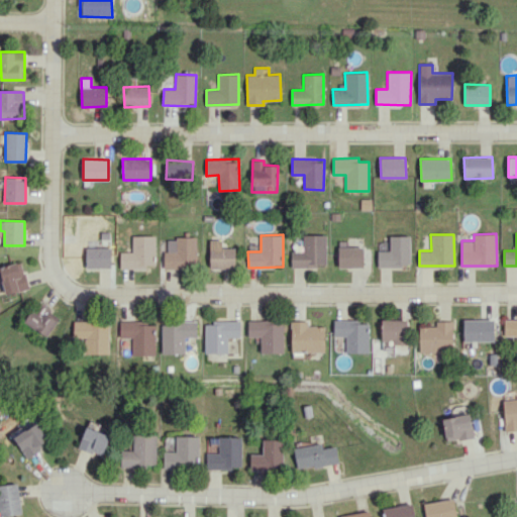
[(120,268),(154,267),(154,235),(132,235),(132,251),(120,251),(120,268)]
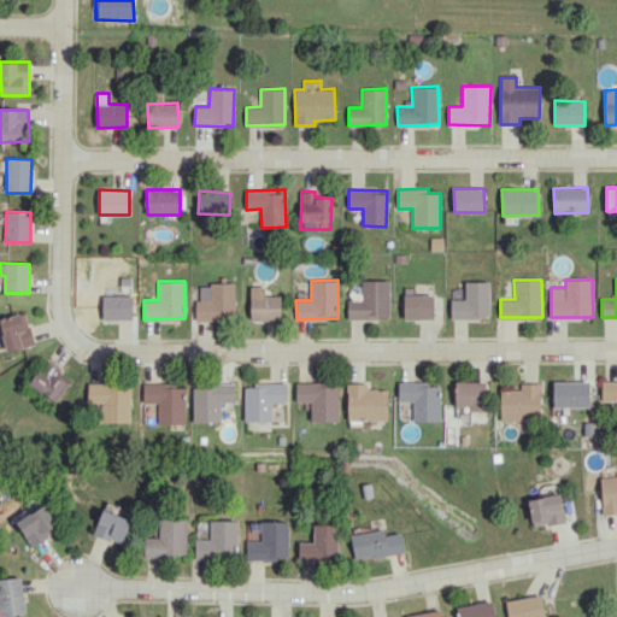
[(389,281),(362,281),(362,299),(347,299),(347,319),(389,318),(389,281)]
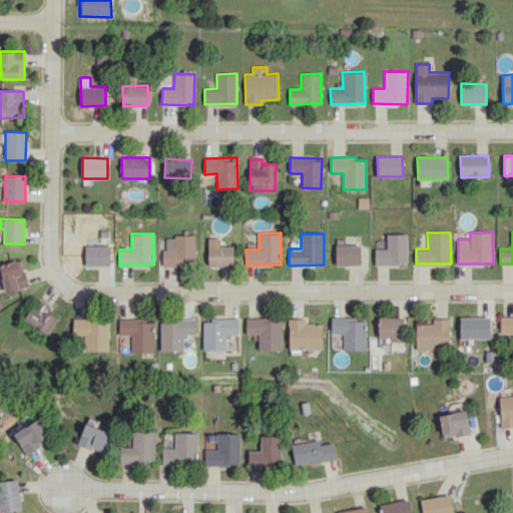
[(375,265),(407,264),(407,233),(387,233),(387,248),(375,248),(375,265)]
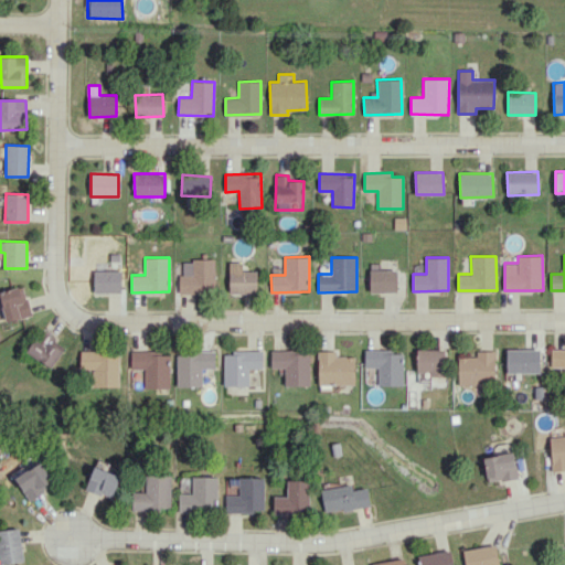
[(215,259),(181,259),(180,294),(214,294),(215,259)]
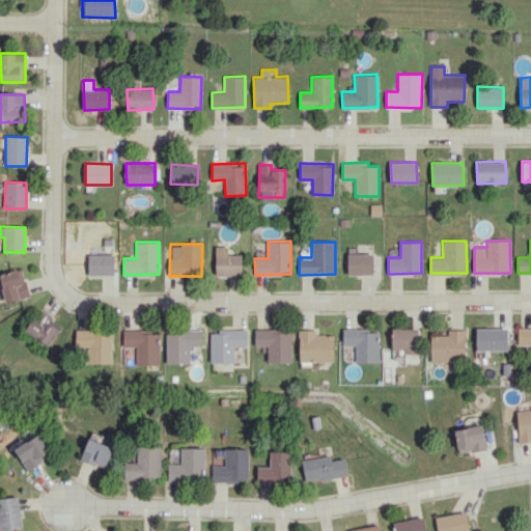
[(216,276),(242,275),(242,254),(228,254),(228,246),(215,247),(216,276)]
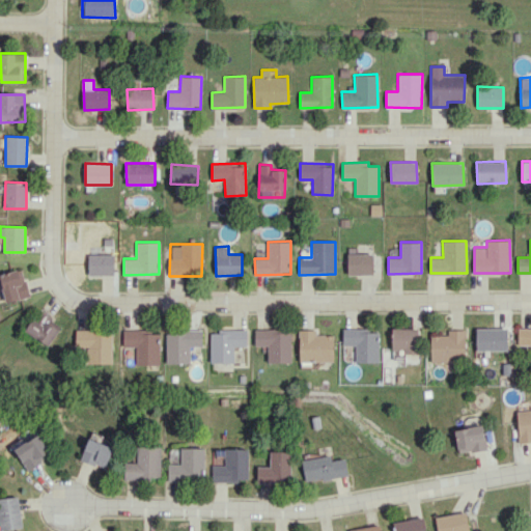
[(347,274),(373,275),(373,253),(347,253),(347,274)]
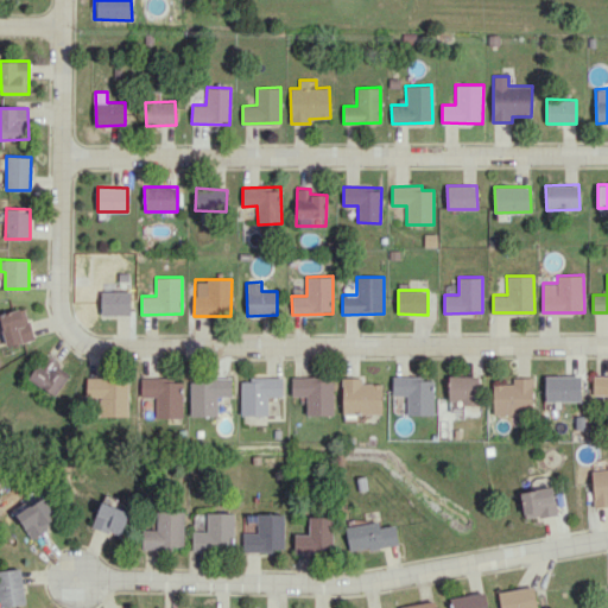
[(131,315),(131,291),(101,291),(101,316),(131,315)]
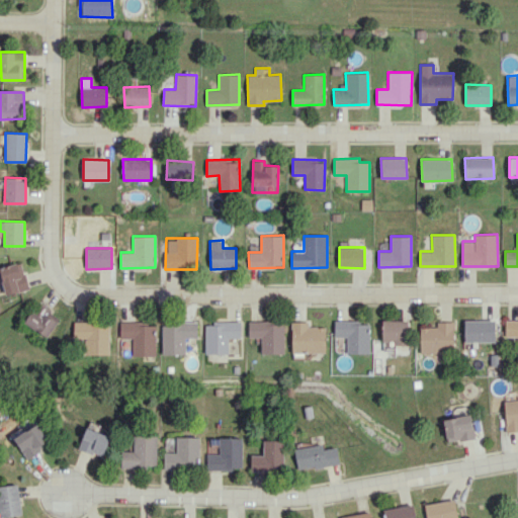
[(29,289),(22,261),(0,266),(0,271),(6,295),(29,289)]
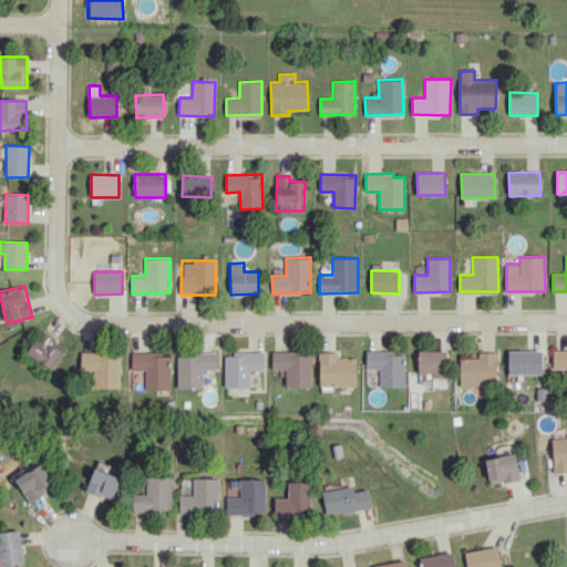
[(53,369),(66,347),(41,331),(28,353),(53,369)]
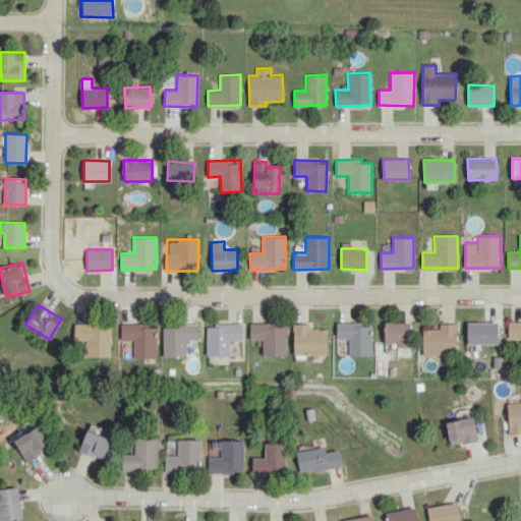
[(385,343),(396,343),(396,347),(409,347),(410,323),(385,322),(385,343)]
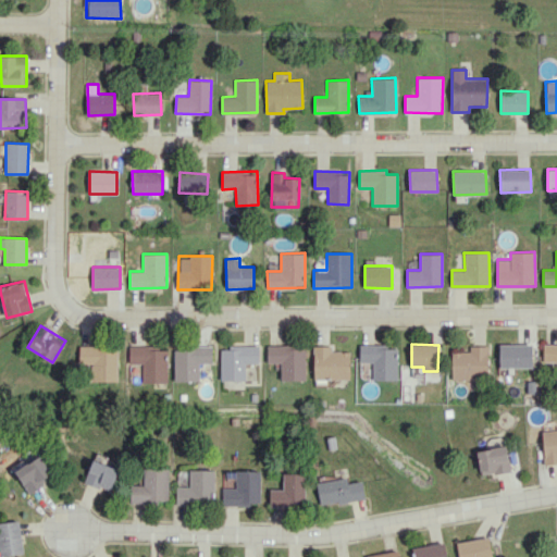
[(532,344),(498,344),(499,368),(532,367),(532,344)]
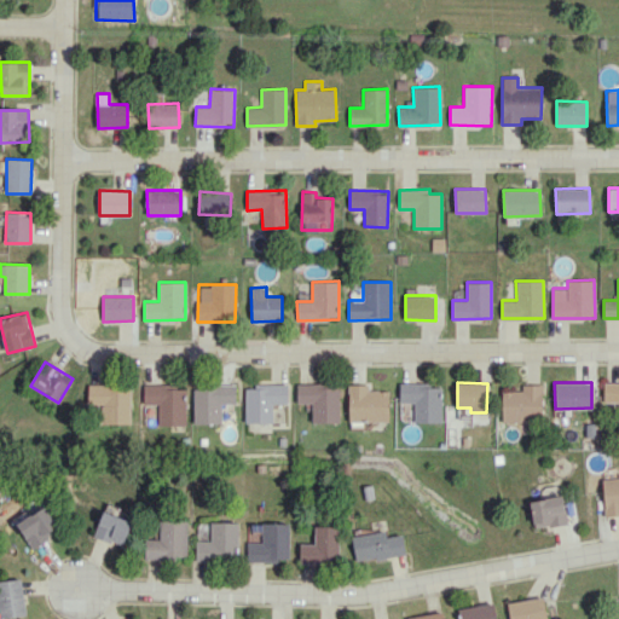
[(618,382),(603,383),(603,405),(618,404),(618,382)]
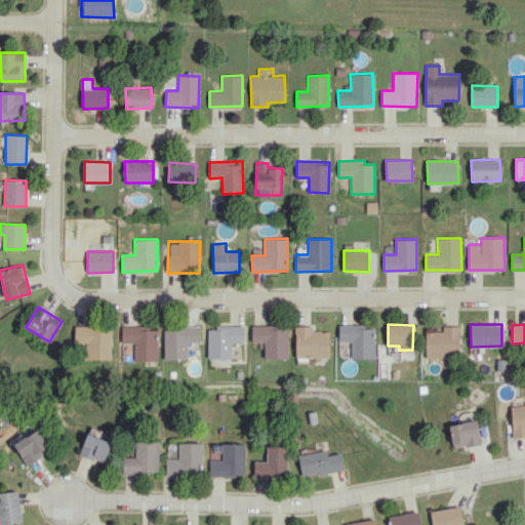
[(231,359),(232,341),(244,342),(244,325),(216,325),(216,329),(208,329),(207,358),(231,359)]
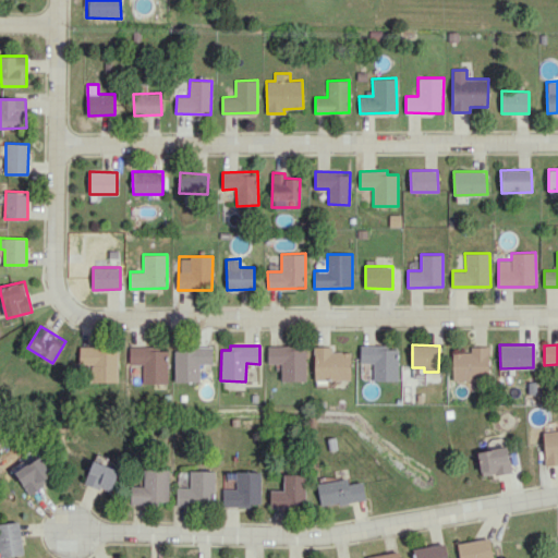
[(305,380),(306,347),(268,346),(267,363),(281,364),(281,380),(305,380)]
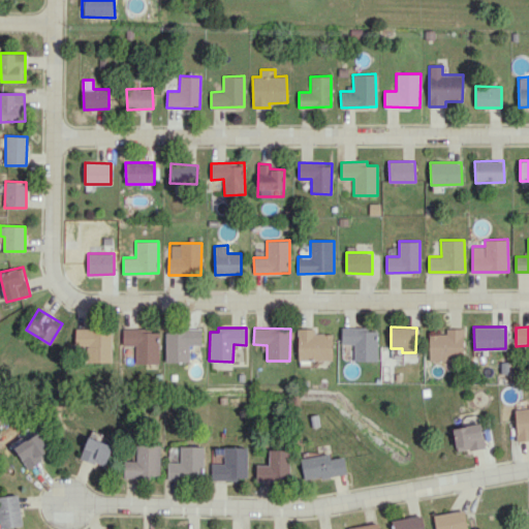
[(333,360),(332,334),(316,334),(316,328),(298,329),(299,361),(333,360)]
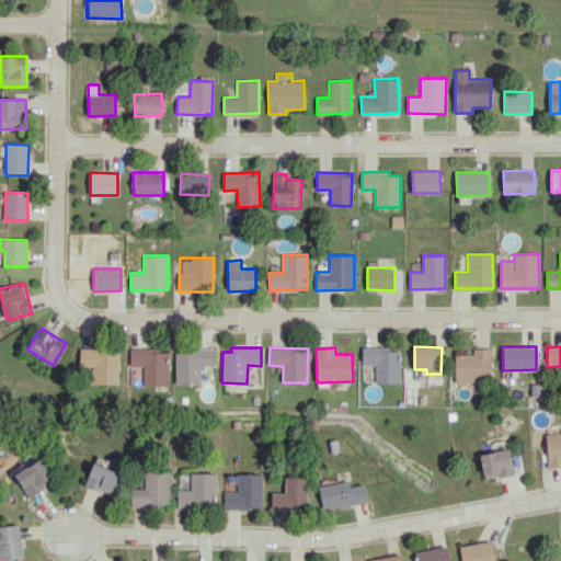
[(375,382),(400,382),(400,347),(362,348),(362,365),(375,365),(375,382)]
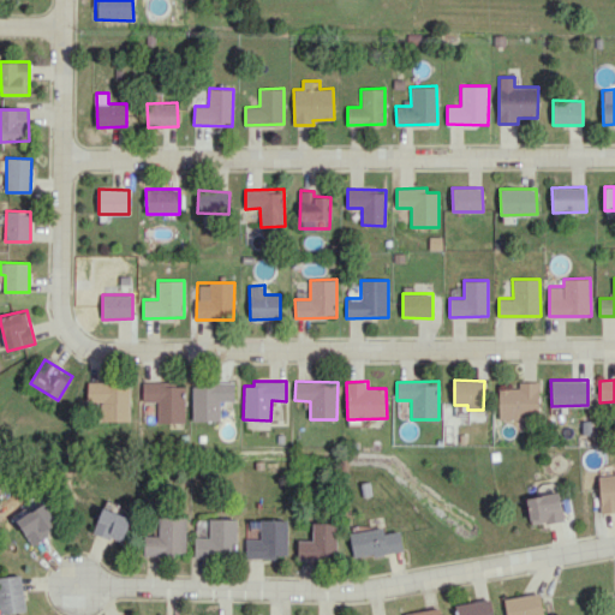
[(130,382),(88,383),(88,402),(100,402),(101,421),(130,421),(130,382)]
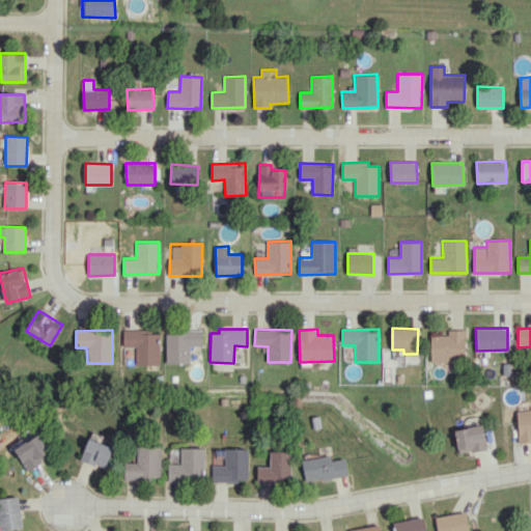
[(123,346),(136,346),(136,365),(160,364),(159,330),(123,331),(123,346)]
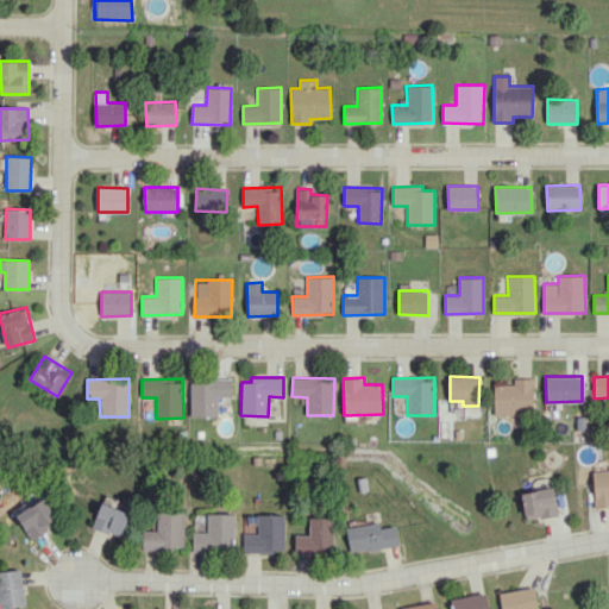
[(218,416),(218,397),(232,397),(232,378),(190,380),(190,416),(218,416)]
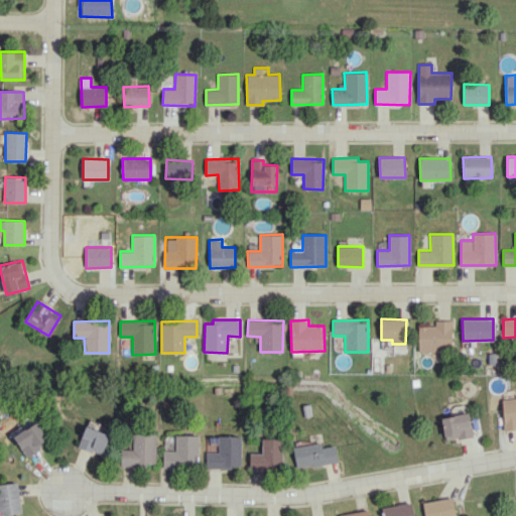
[(452,320),(434,320),(434,325),(418,325),(419,351),(453,351),(452,320)]
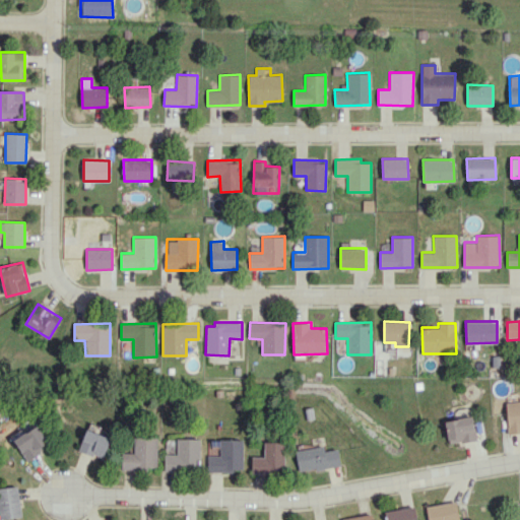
[(519,400),(506,402),(509,434),(519,432),(519,400)]
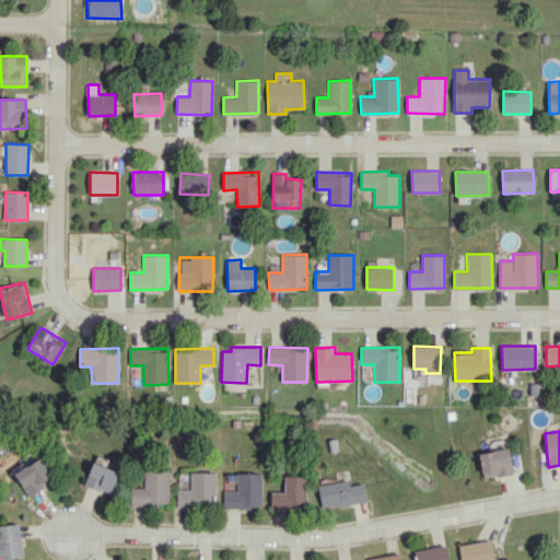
[(483,478),(513,474),(510,448),(480,453),(483,478)]
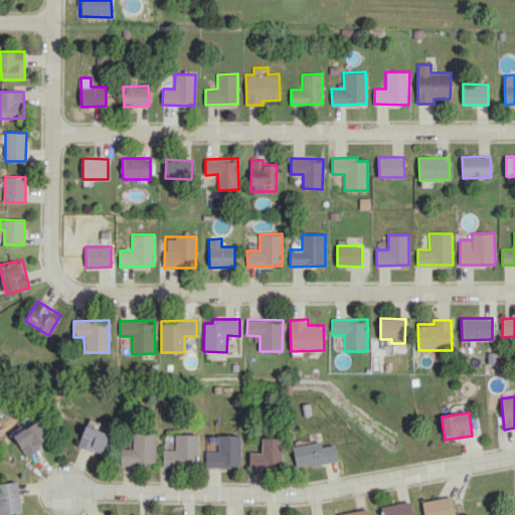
[(27,456),(51,442),(38,421),(15,436),(27,456)]
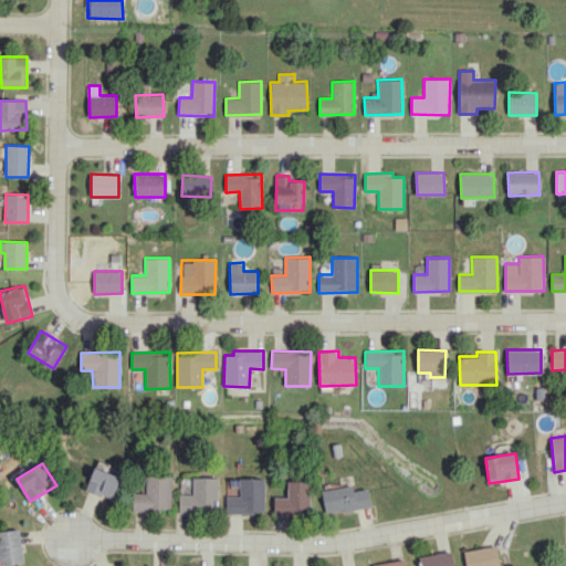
[(122,475),(94,468),(87,491),(115,499),(122,475)]
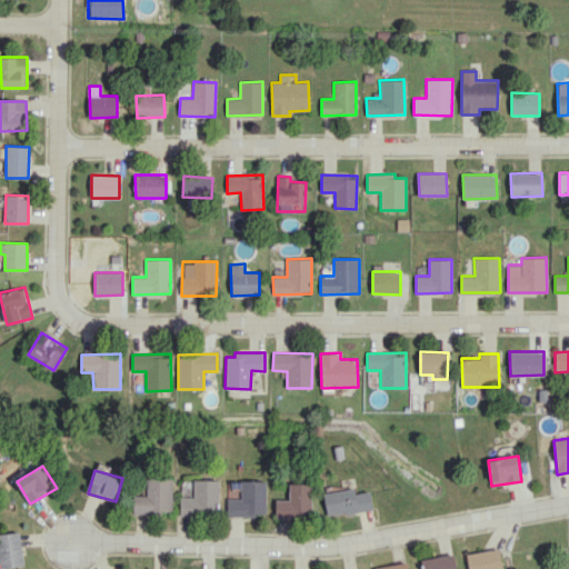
[(148,496),(135,495),(133,512),(172,512),(173,478),(148,478),(148,496)]
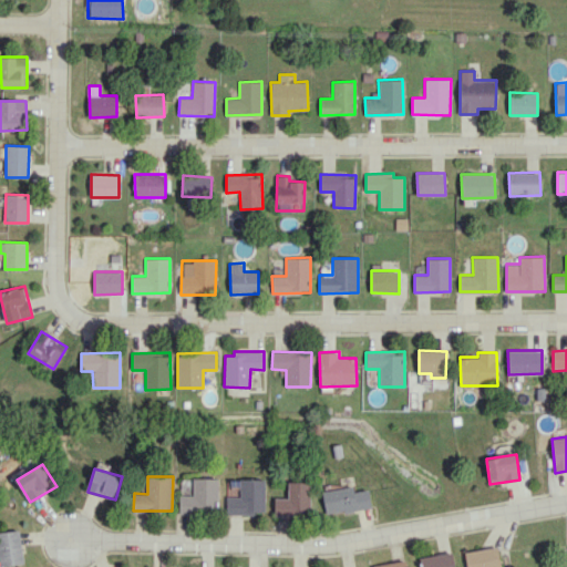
[(219,478),(194,478),(194,495),(181,495),(181,513),(219,514),(219,478)]
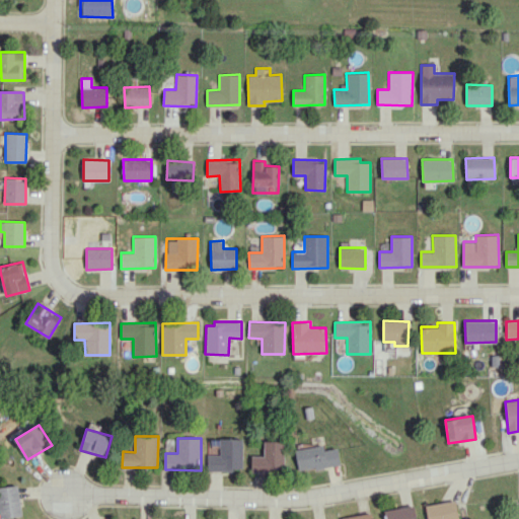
[(243,439),(220,438),(220,454),(208,454),(208,470),(243,471),(243,439)]
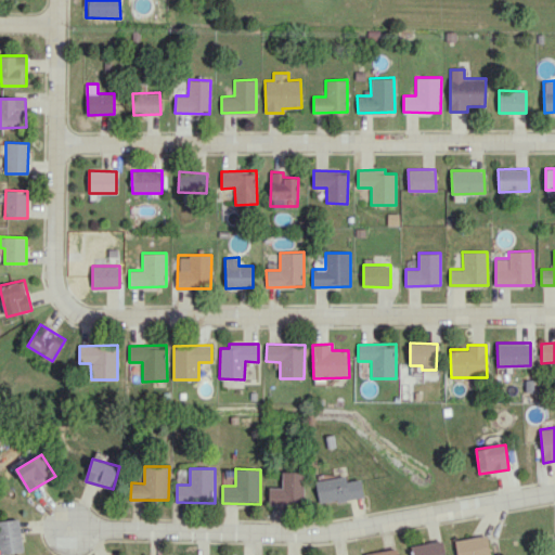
[(269,488),(270,504),(305,504),(304,472),(283,472),(283,488),(269,488)]
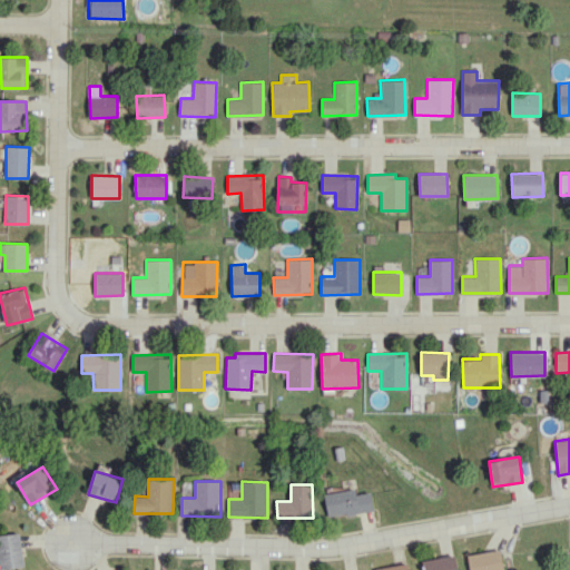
[(371,492),(357,494),(356,489),(325,493),(328,518),(374,510),(371,492)]
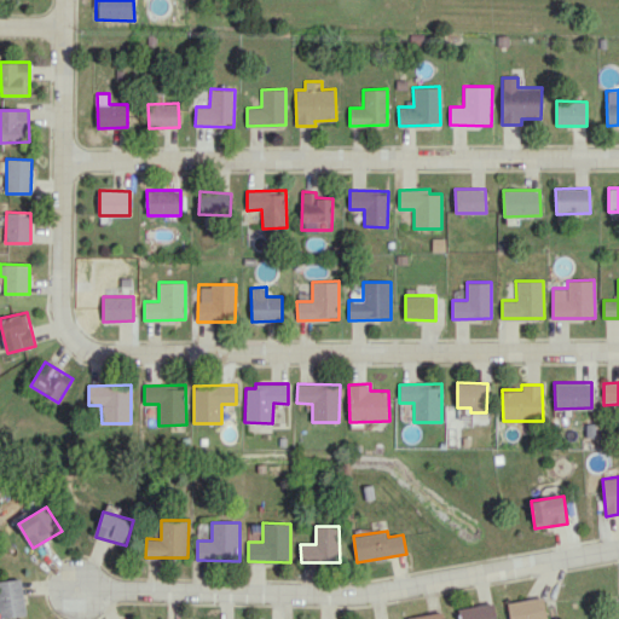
[(0,580),(0,609),(1,618),(27,614),(21,578),(0,580)]
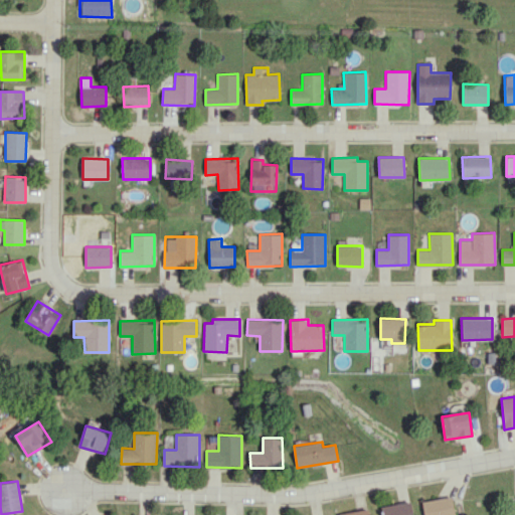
[(422,500),(423,514),(455,514),(454,497),(422,500)]
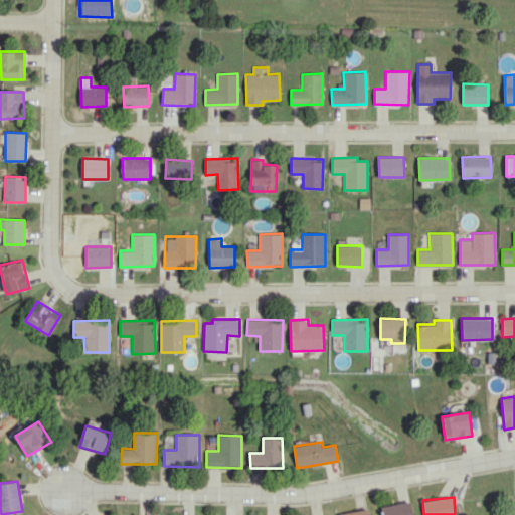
[(381,507),(382,514),(413,514),(411,501),(381,507)]
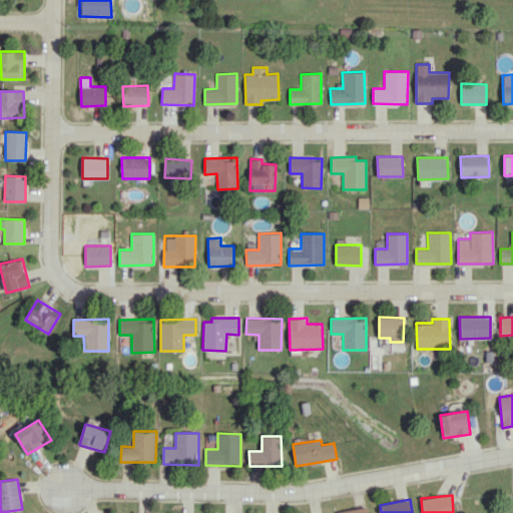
All buildings are outlined.
